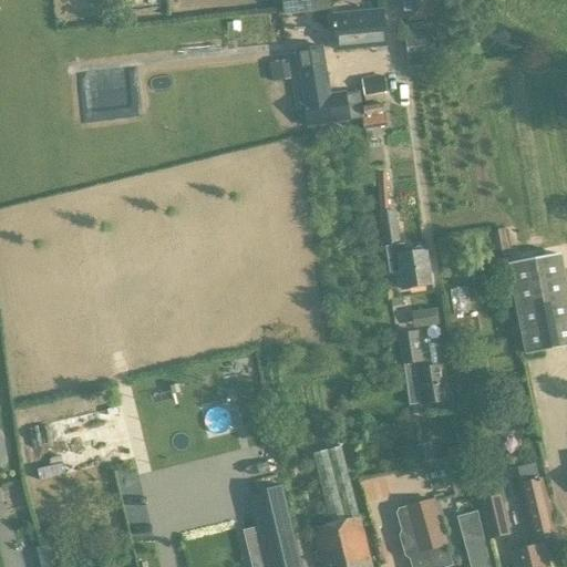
[(280,0),(284,14),(329,8),(328,0),(280,0)]
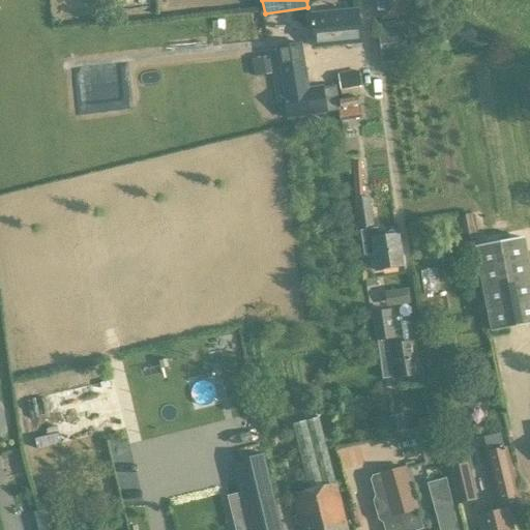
[(410,16),(409,0),(372,0),(373,17),(410,16)]
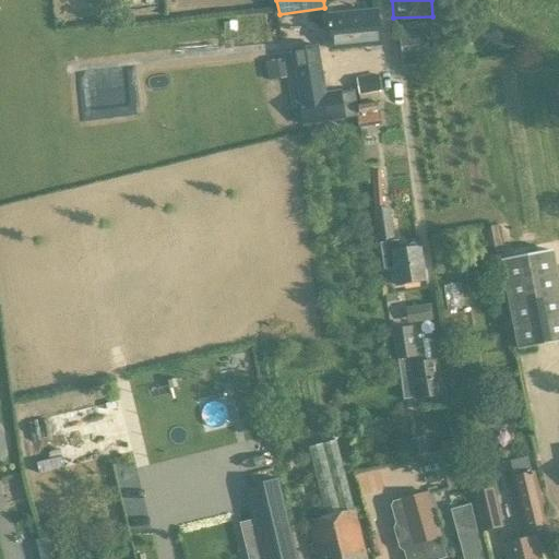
[(332,49),(380,45),(377,11),(329,15),(332,49)]
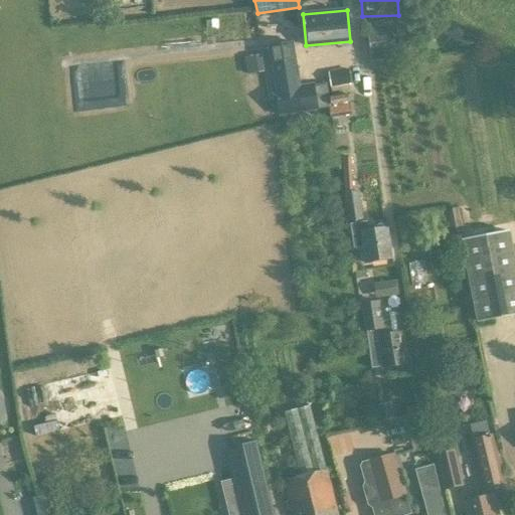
[(391,29),(366,33),(373,68),(397,65),(391,29)]
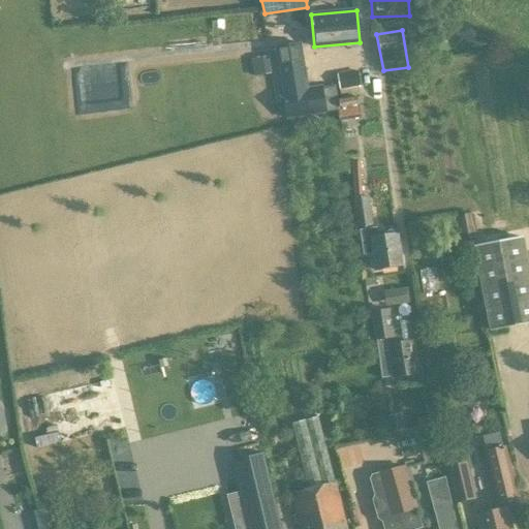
[(338,112),(337,100),(334,85),(323,87),(309,88),(301,41),(275,47),(286,120),(327,113),(338,112)]
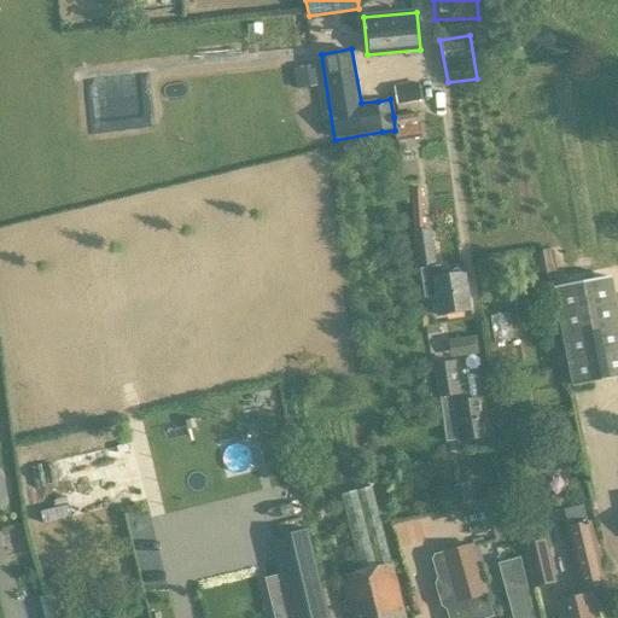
[(485,53),(488,71),(506,69),(503,51),(485,53)]
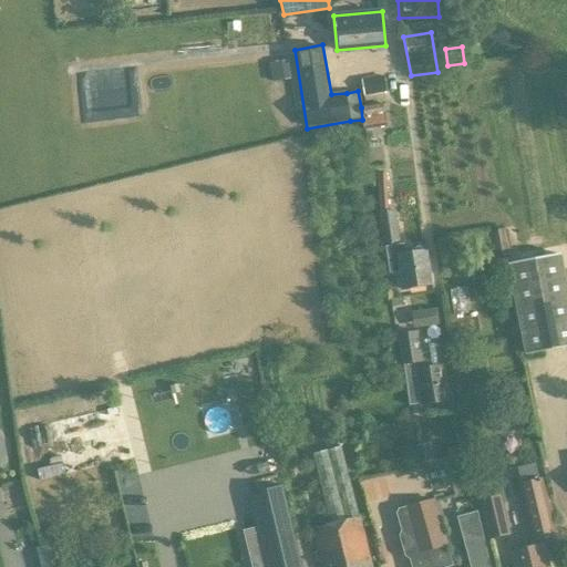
[(388,93),(384,76),(384,75),(361,79),(366,105),(385,101),(383,93),(388,93)]
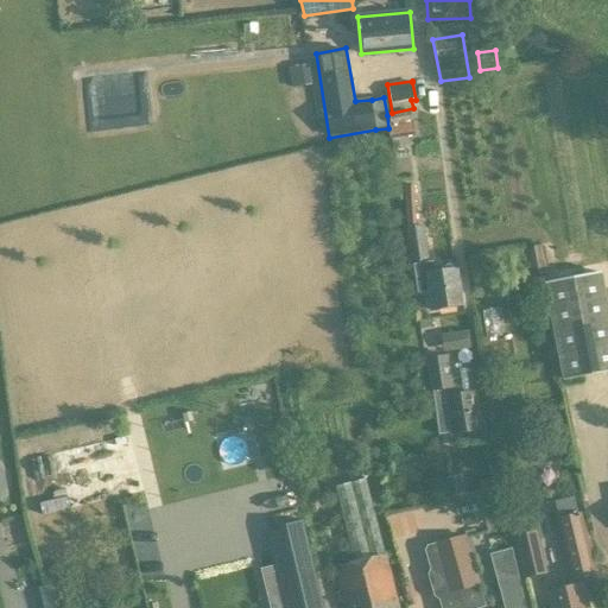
[(388,115),(387,115),(388,128),(390,134),(413,131),(411,111),(388,115)]
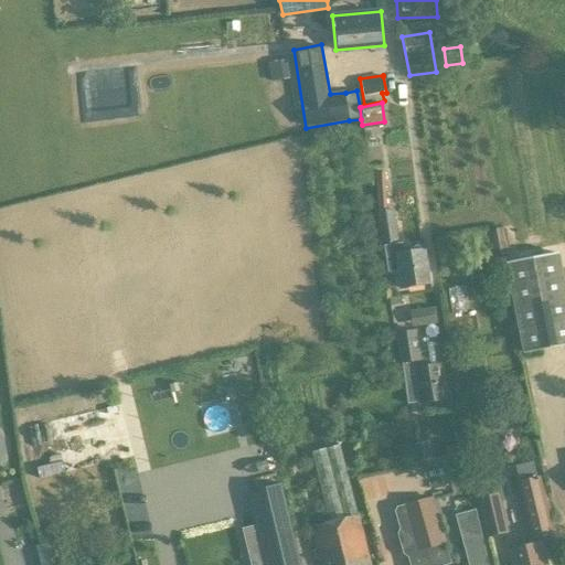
[(385,172),(375,173),(377,209),(387,209),(385,172)]
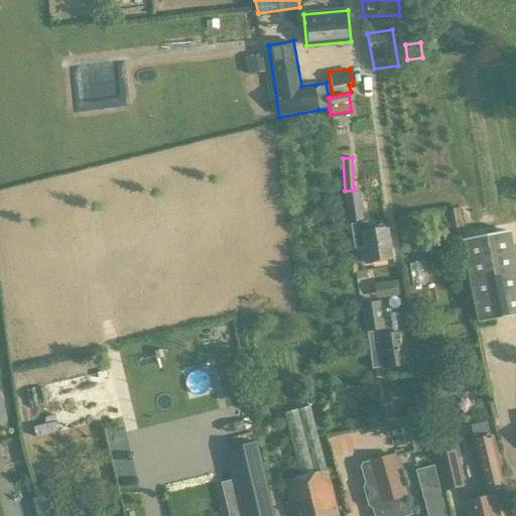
[(345,194),(345,203),(347,223),(363,222),(362,201),(359,201),(357,191),(345,194)]
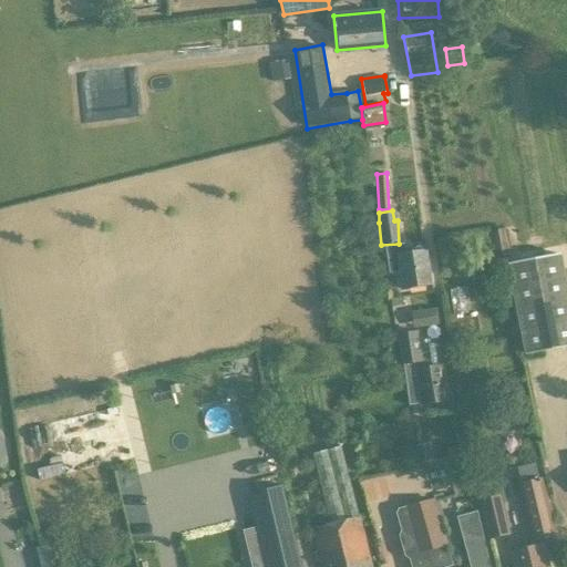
[(402,246),(397,247),(385,248),(389,274),(400,272),(403,289),(431,285),(426,250),(403,254),(402,246)]
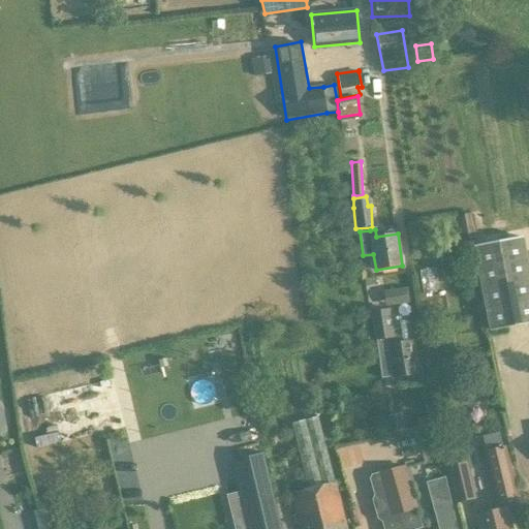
[(528,322),(528,265),(524,238),(473,247),(489,331),(528,322)]
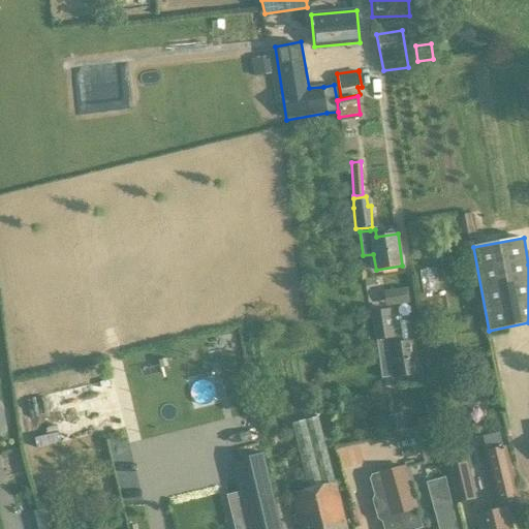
[(430,248),(415,250),(418,267),(433,265),(430,248)]
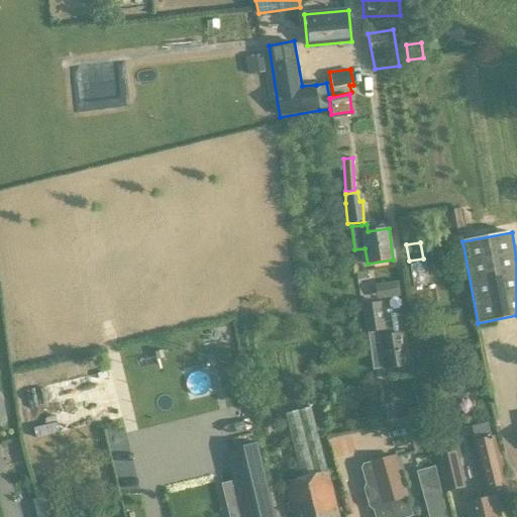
[(411,263),(414,286),(427,285),(424,262),(411,263)]
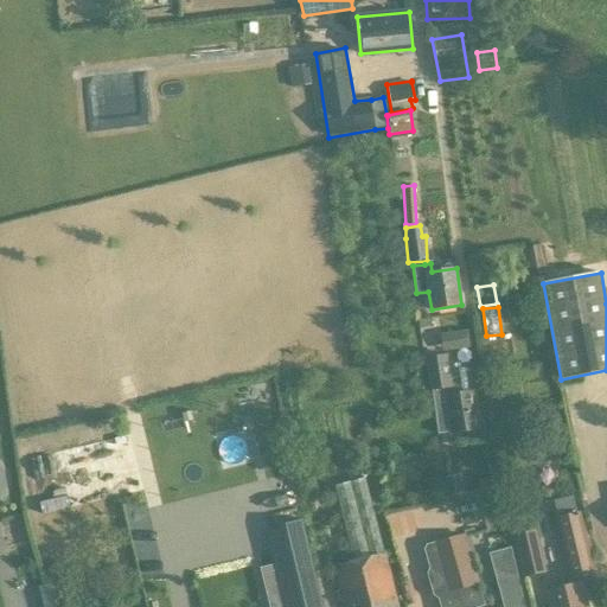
[(420,331),(432,328),(429,320),(419,323),(420,331)]
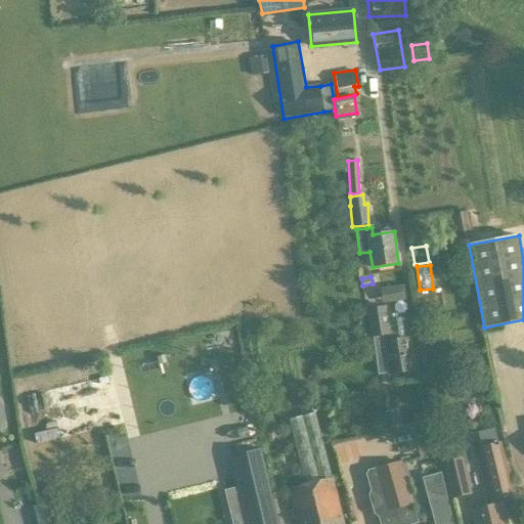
[(383,301),(406,297),(404,282),(381,287),(383,301)]
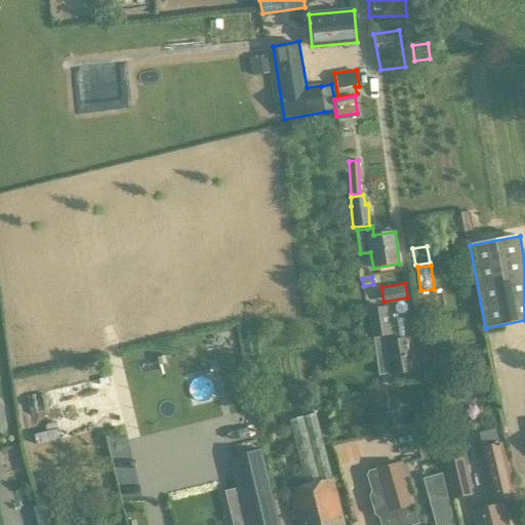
[(376,362),(378,375),(415,370),(410,338),(400,339),(397,322),(390,323),(388,307),(368,309),(371,337),(374,337),(376,362)]
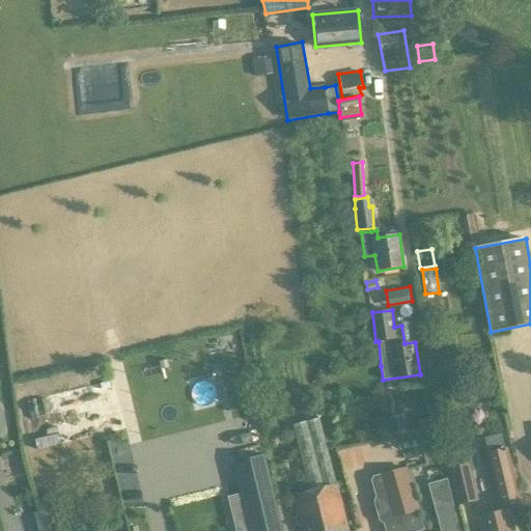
[(402,415),(387,418),(390,436),(406,432),(402,415)]
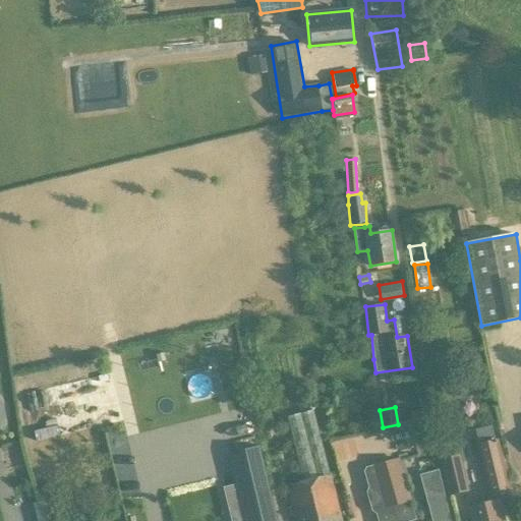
[(342,520),(332,475),(330,476),(313,411),(287,417),(304,481),(286,485),(294,520),(342,520)]
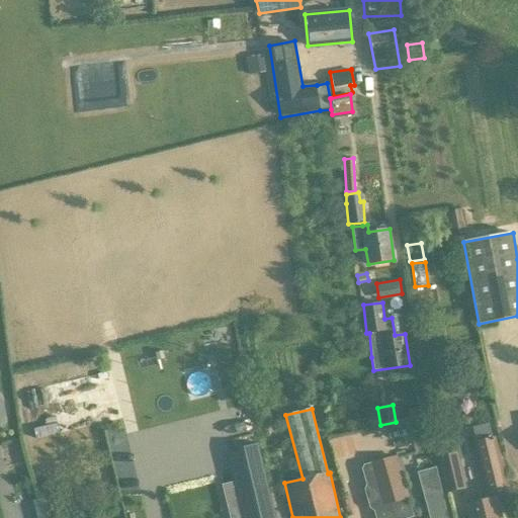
[(473,430),(477,441),(473,441),(486,495),(507,490),(493,426),(473,430)]
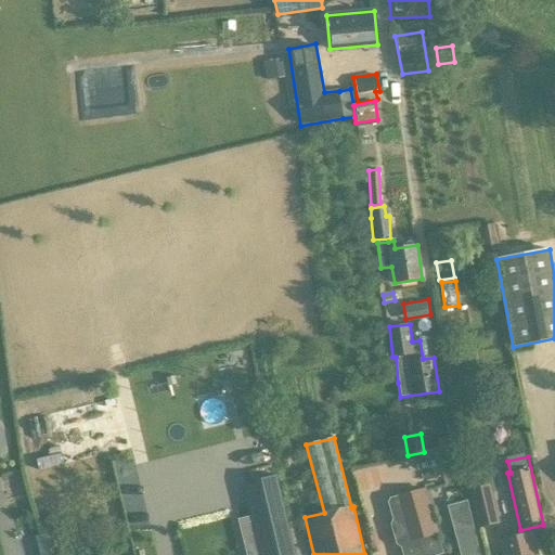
[(376,468),(356,473),(360,490),(379,486),(376,468)]
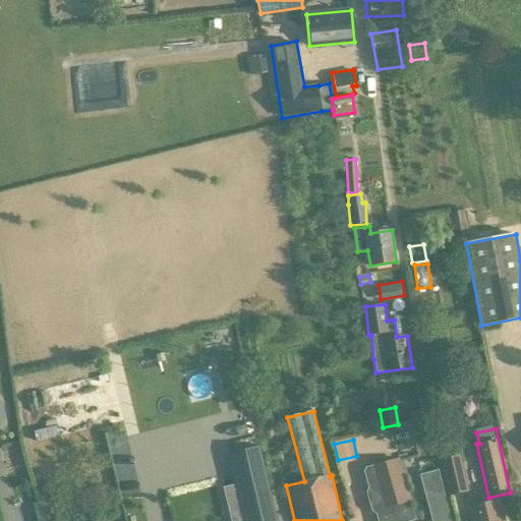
[(276,520),(258,447),(229,454),(237,484),(245,520),(276,520)]
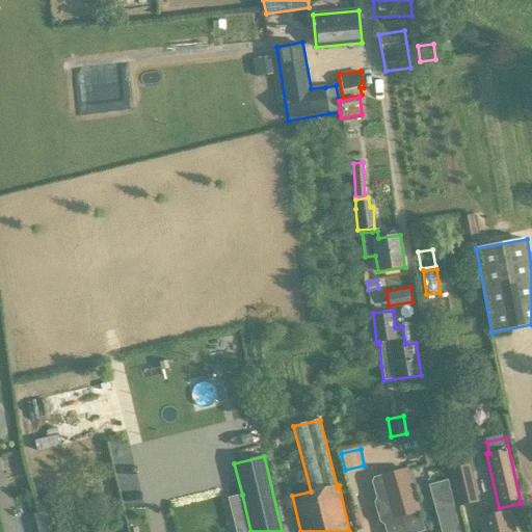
[(476,502),(468,468),(452,471),(459,506),(476,502)]
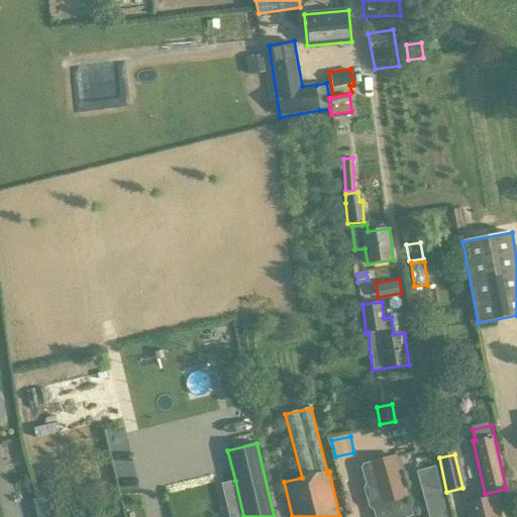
[(411,516),(412,516),(396,456),(369,463),(381,504),(377,505),(374,511),(375,516),(411,516)]
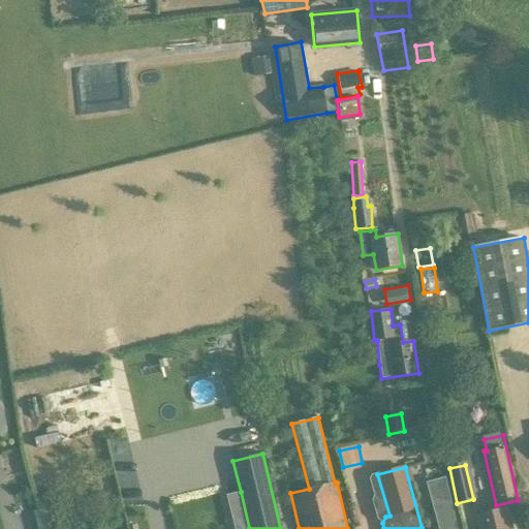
[(435,501),(441,522),(455,519),(446,492),(435,495),(437,500),(435,501)]
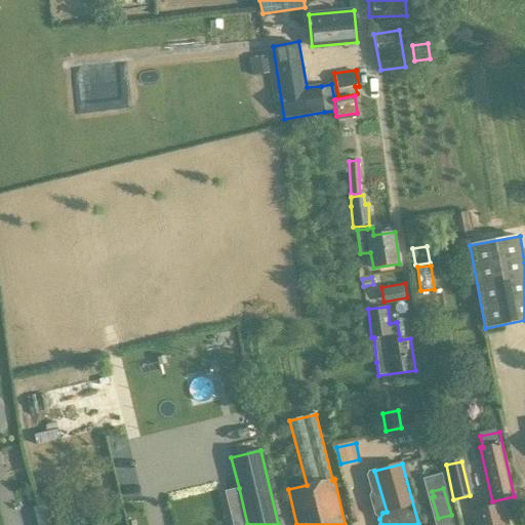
[(507,524),(502,503),(473,510),(476,524),(507,524)]
